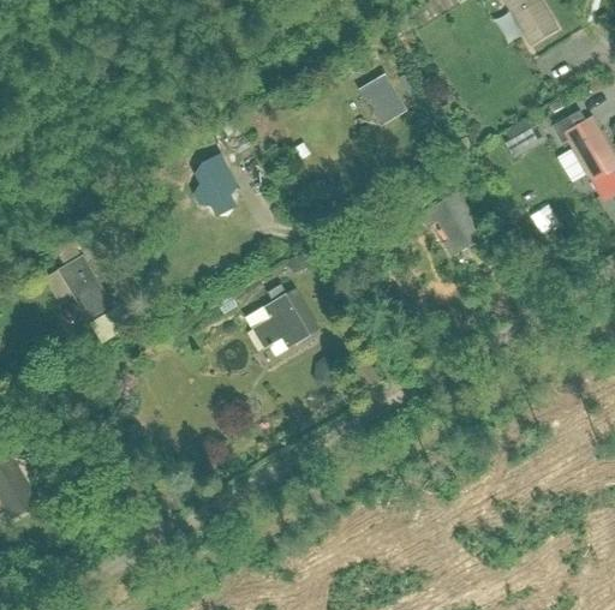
[(556,25),(541,0),(505,0),(530,41),(556,25)]
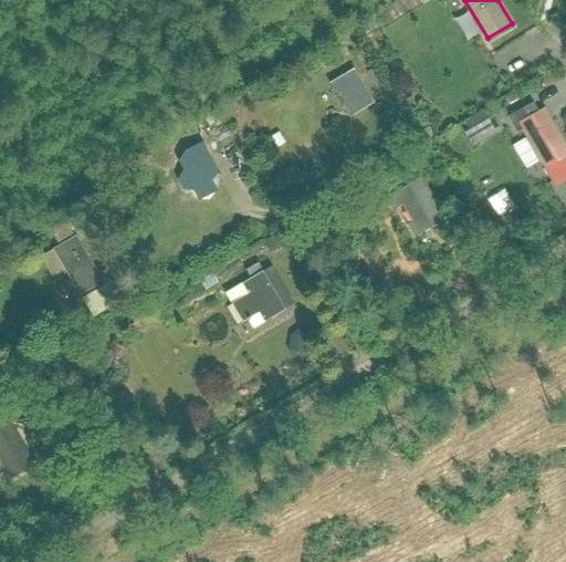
[(350,114),(374,100),(354,66),(345,72),(347,77),(333,85),(350,114)]
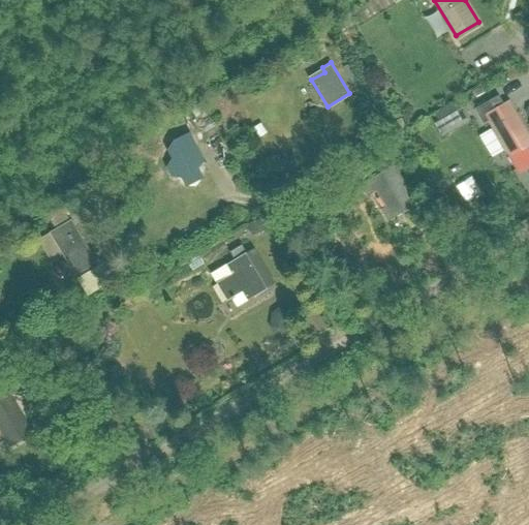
[(528,142),(528,134),(508,100),(487,114),(509,153),(528,142)]
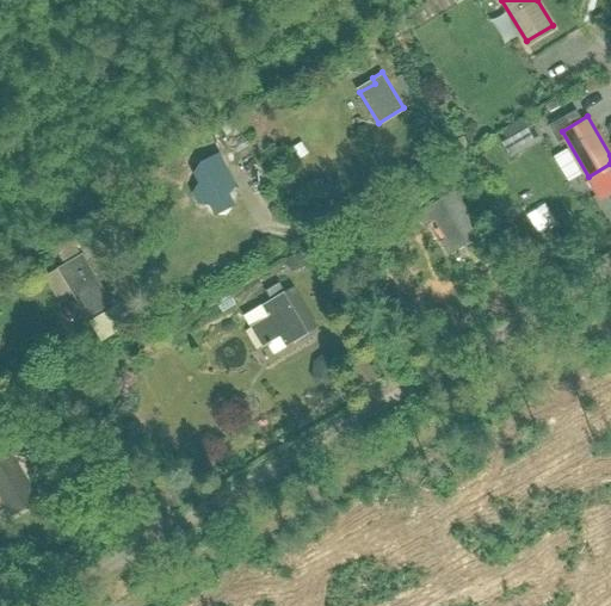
[(228,192),(235,183),(229,173),(217,172),(213,161),(201,161),(193,171),(199,181),(193,190),(198,201),(210,202),(214,211),(227,211),(234,202),(228,192)]
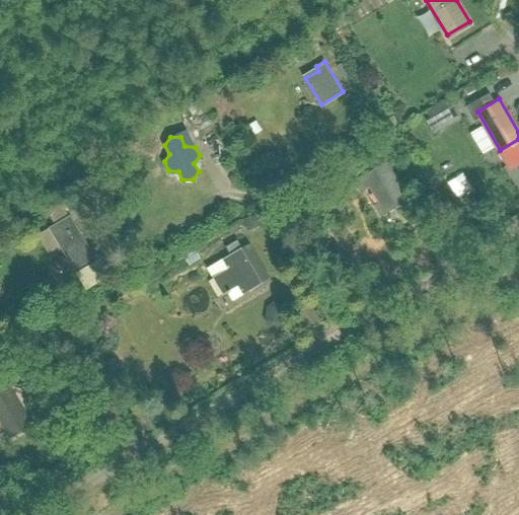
[(357,180),(362,190),(369,186),(377,201),(375,203),(380,212),(406,197),(386,162),(357,180)]
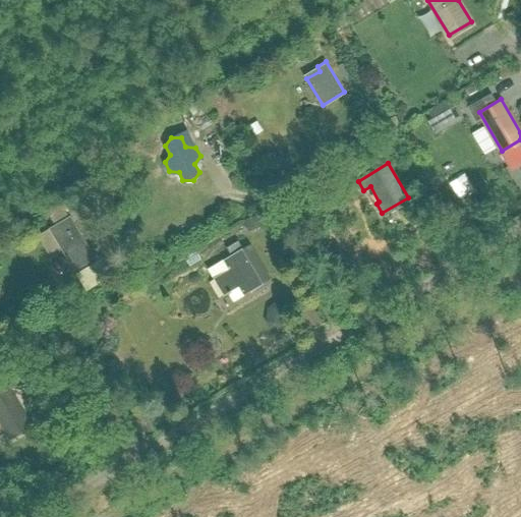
[(74,271),(97,257),(70,214),(49,227),(74,271)]
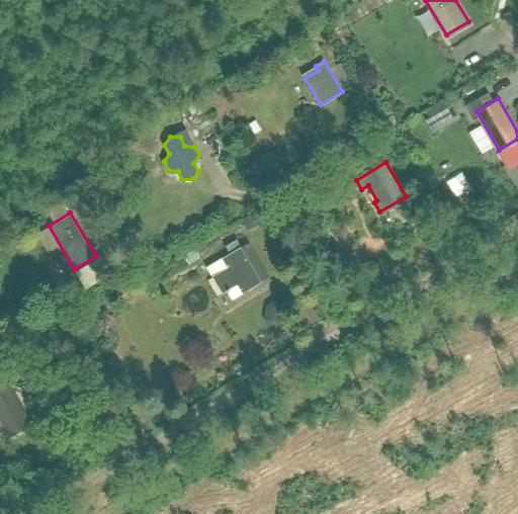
[(243,291),(263,280),(242,246),(206,265),(223,291),(227,289),(228,290),(231,289),(229,287),(237,283),(243,291)]
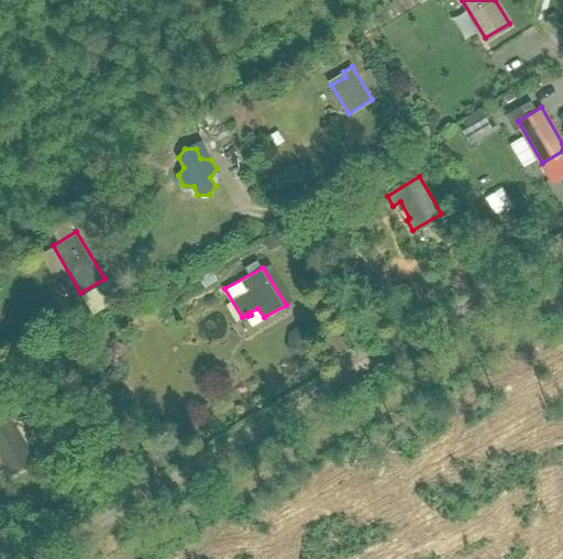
[(265,341),(278,335),(273,322),(260,329),(265,341)]
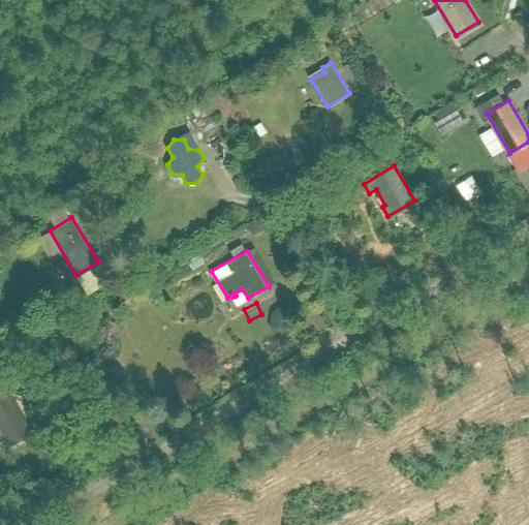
[(0,430),(9,445),(30,433),(11,401),(18,397),(11,387),(0,393),(0,430)]
